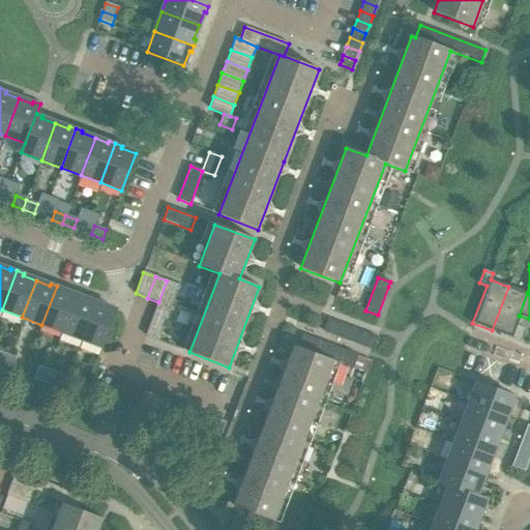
[(158,341),(179,286),(167,281),(158,302),(146,335),(158,341)]
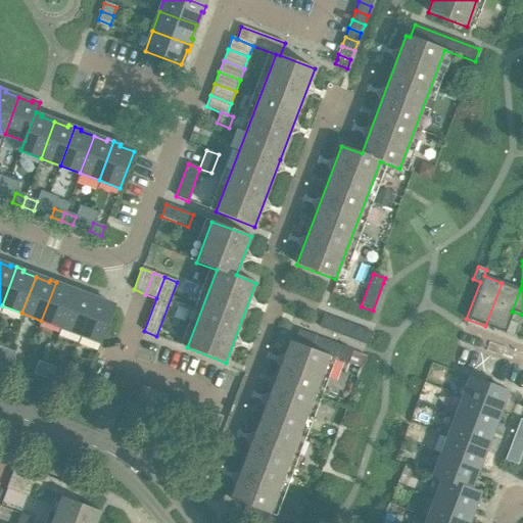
[(61,328),(75,291),(61,286),(62,284),(56,282),(41,321),(61,328)]
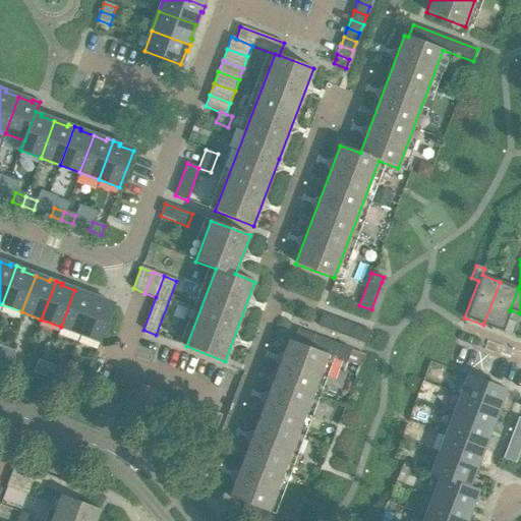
[(510,310),(518,288),(500,282),(483,325),(510,335),(514,323),(508,320),(511,310),(510,310)]
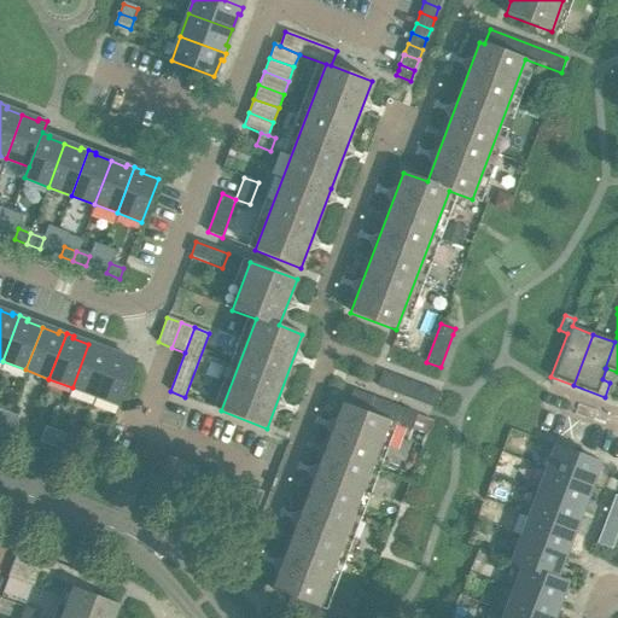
[(95,396),(112,350),(105,348),(104,350),(88,344),(73,388),(95,396)]
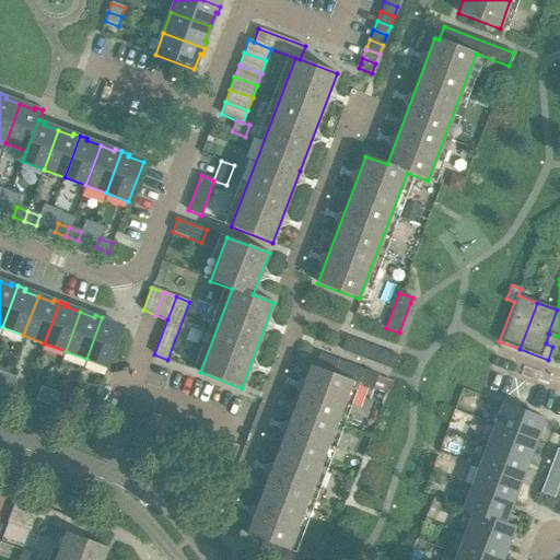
[(108,366),(121,333),(123,328),(107,323),(108,321),(102,317),(86,359),(108,366)]
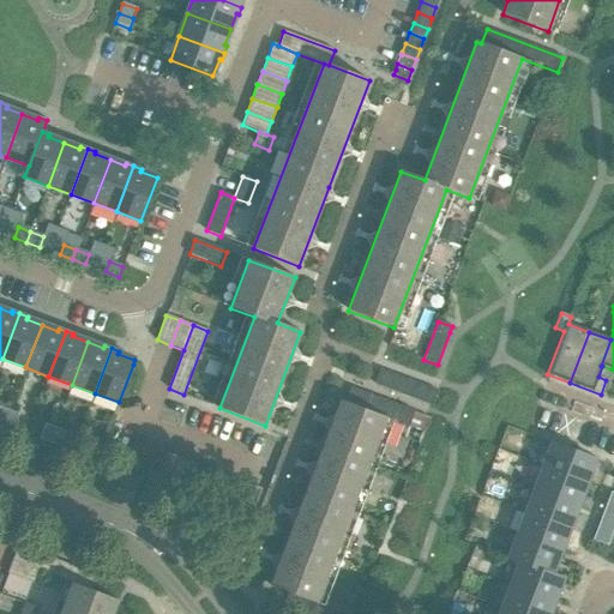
[(432,405),(438,391),(380,369),(374,384),(432,405)]
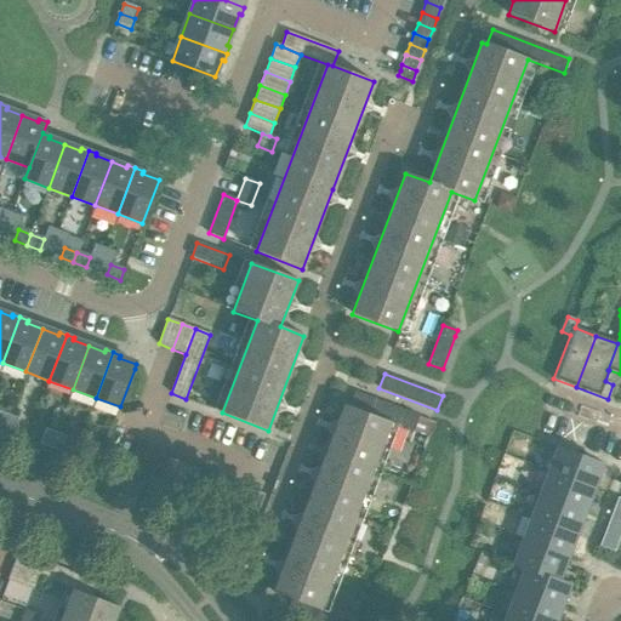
[(347,620),(320,610),(391,423),(414,431),(419,416),(354,392),(349,408),(345,405),(274,593),(291,599),(286,615),(303,620),(347,620)]
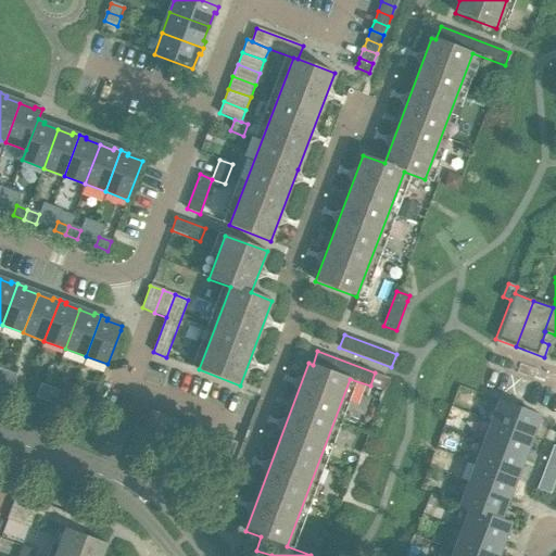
[(12,389),(17,376),(9,373),(3,386),(12,389)]
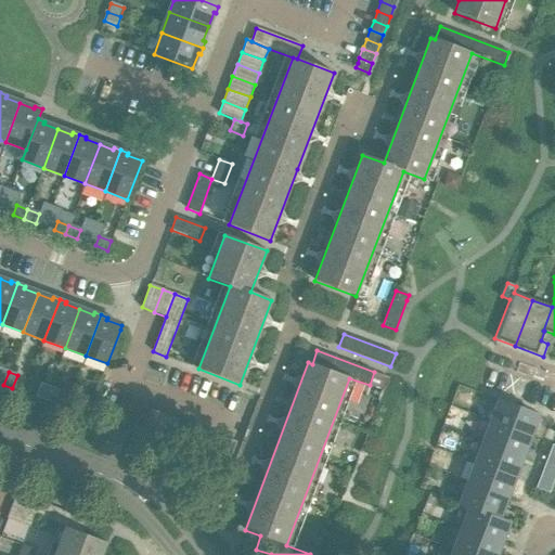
[(44,400),(50,387),(41,384),(36,397),(44,400)]
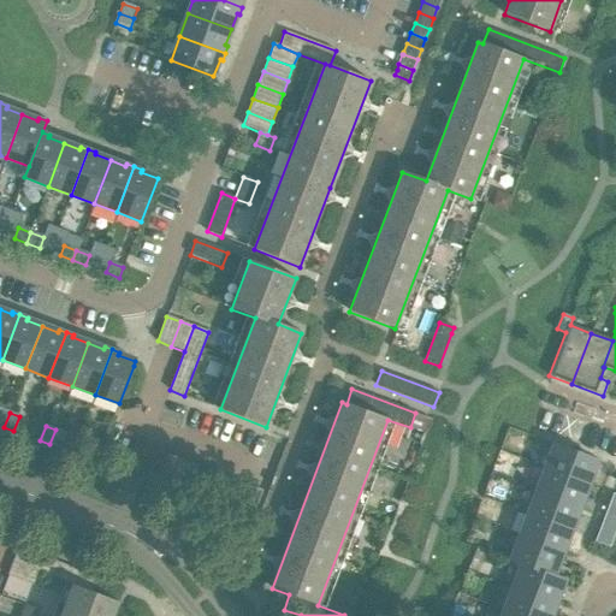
[(59,448),(65,433),(55,430),(49,444),(59,448)]
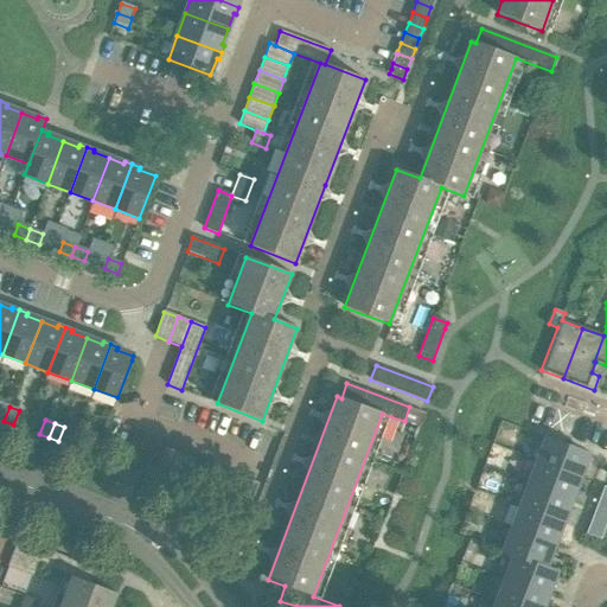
[(95,455),(101,441),(90,438),(85,452),(95,455)]
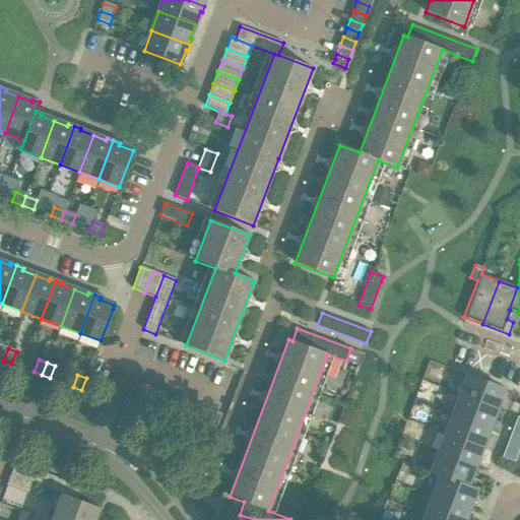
[(504,397),(507,390),(468,376),(460,395),(497,409),(502,396),(504,397)]
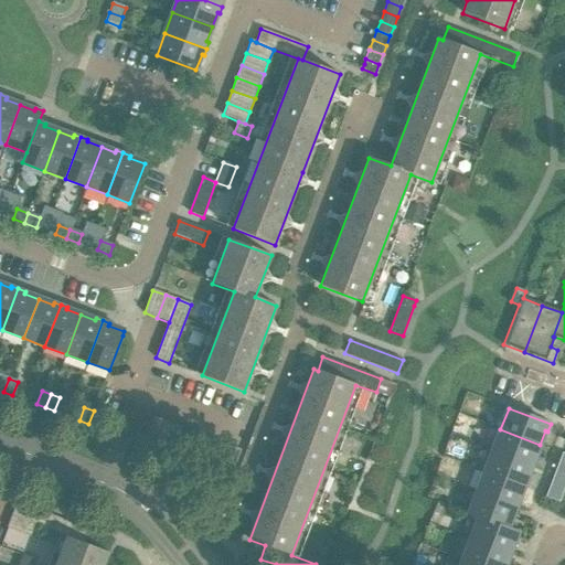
[(534,459),(540,445),(500,429),(492,451),(534,467),(536,460),(534,459)]
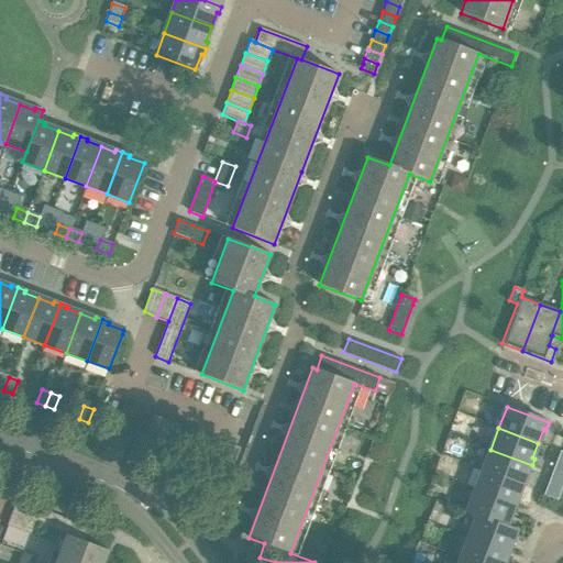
[(529,472),(532,465),(490,450),(483,471),(521,485),(527,471),(529,472)]
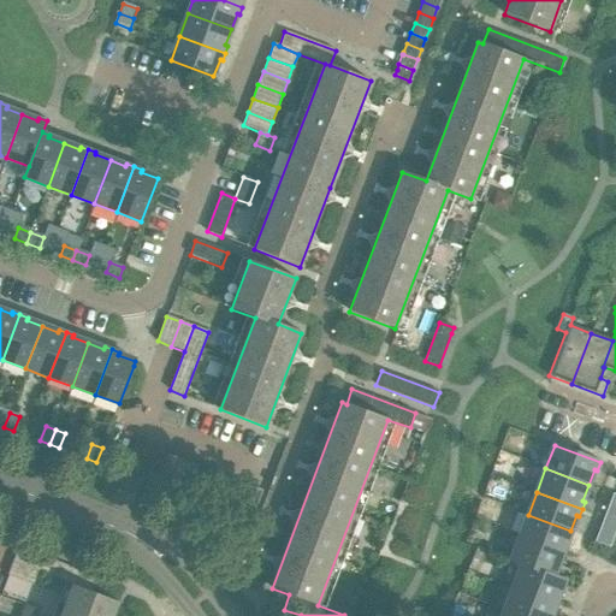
[(615,505),(609,504),(605,514),(615,516),(615,505)]
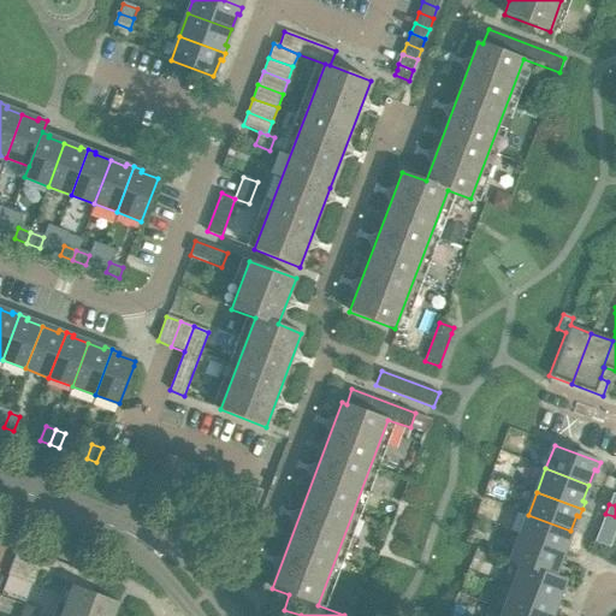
[(615,516),(605,514),(602,523),(615,527),(615,516)]
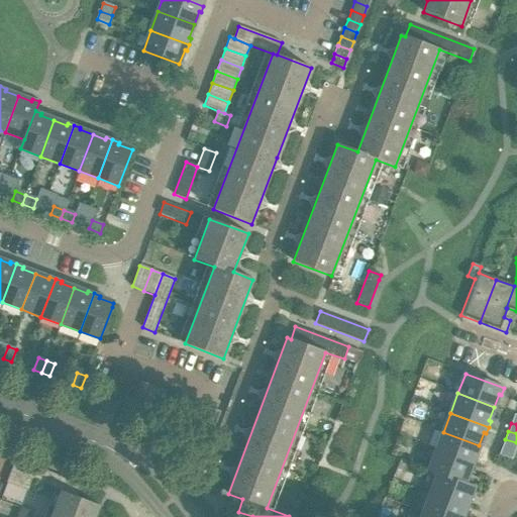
[(474,458),(479,445),(443,432),(435,451),(474,466),(476,459),(474,458)]
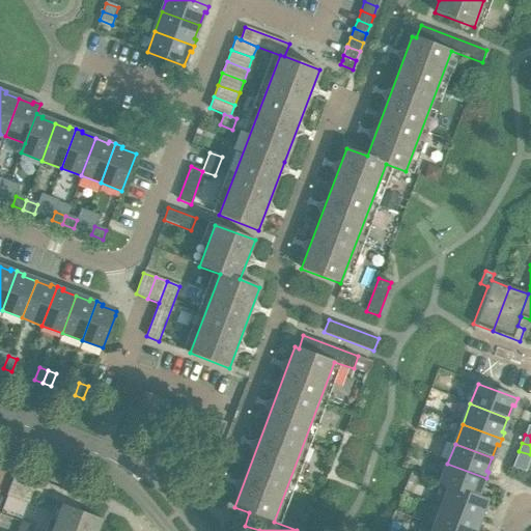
[(530,456),(530,454),(519,451),(515,459),(528,464),(530,456)]
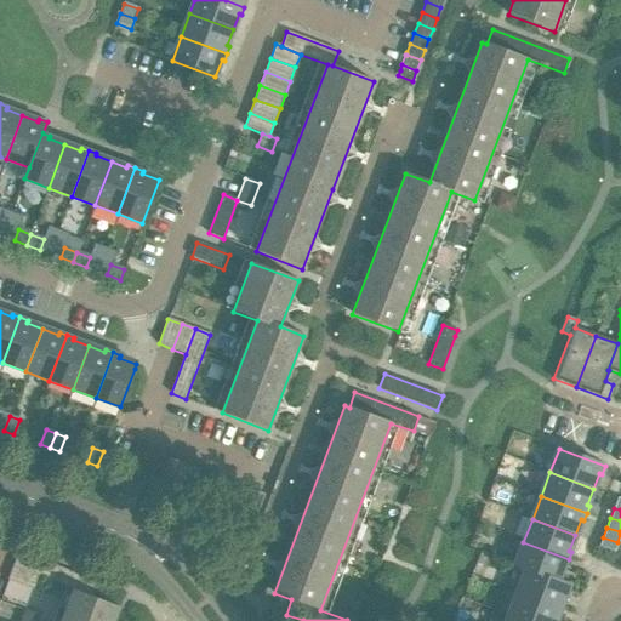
[(617,542),(603,537),(599,547),(614,552),(617,542)]
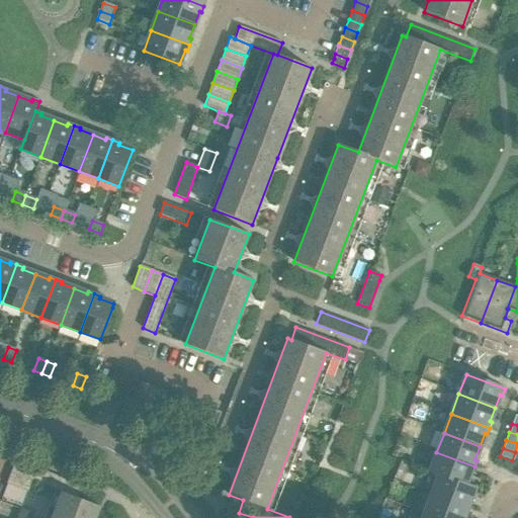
[(472,472),(475,466),(436,452),(429,472),(438,476),(465,486),(465,485),(470,471),(472,472)]
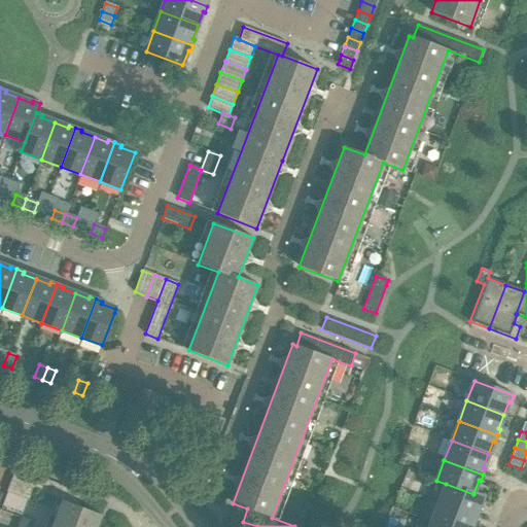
[(97,526),(101,516),(76,506),(81,493),(15,468),(6,493),(28,500),(32,489),(63,500),(51,526),(97,526)]
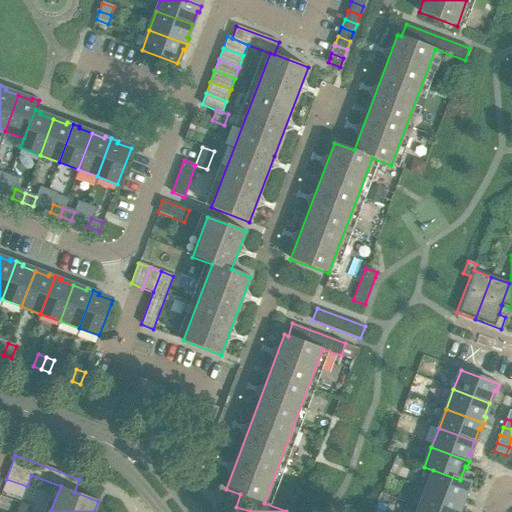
[(464,496),(469,482),(460,479),(460,480),(433,470),(426,489),(464,503),(466,497),(464,496)]
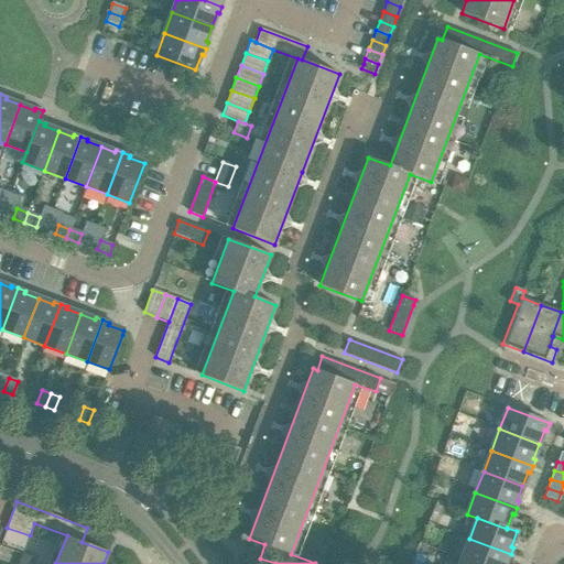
[(508,561),(511,554),(469,539),(462,560),(473,563),(503,563),(506,560),(508,561)]
